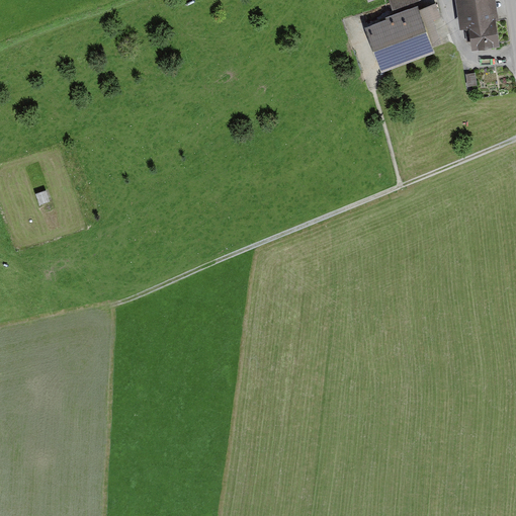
[(374,0),(387,0),(391,9),(416,0),(364,0),(366,3),(374,0)]
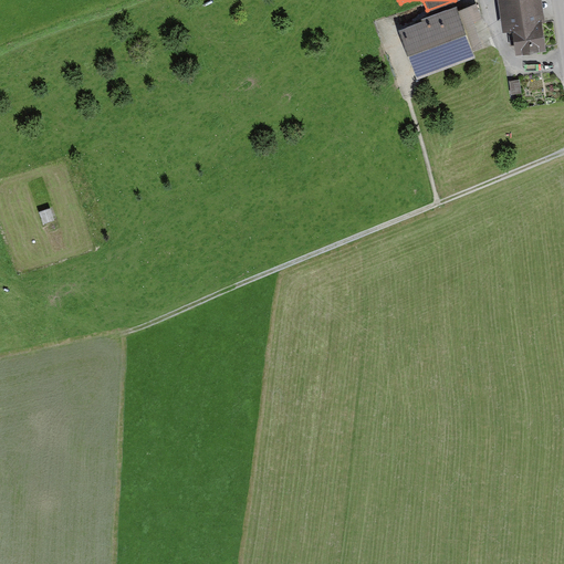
[(512,56),(547,52),(541,0),(494,0),(499,31),(509,30),(512,56)]
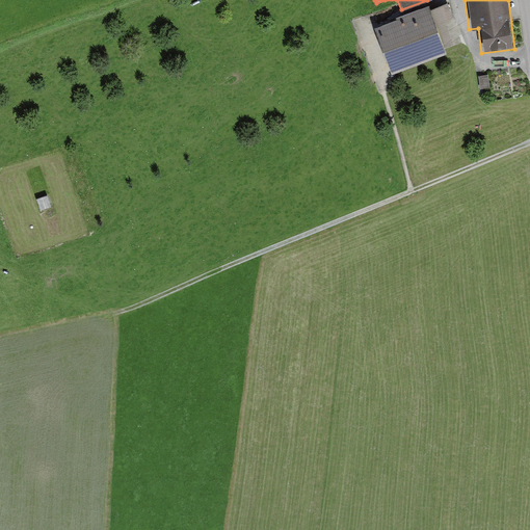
[(443,22),(452,18),(447,4),(430,10),(428,5),(393,18),(394,20),(372,28),(390,76),(445,55),(443,49),(451,46),(443,22)]
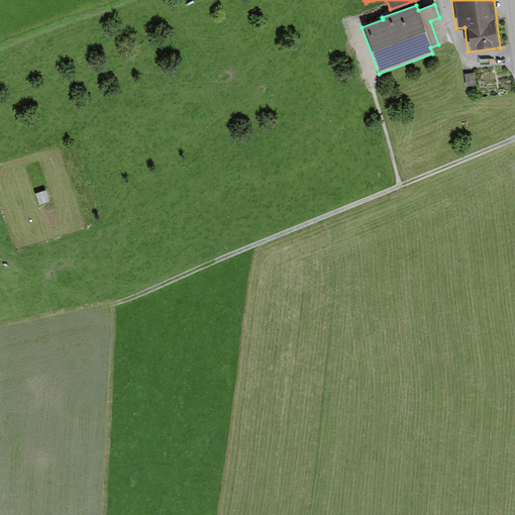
[(462,75),(464,88),(474,87),(473,74),(462,75)]
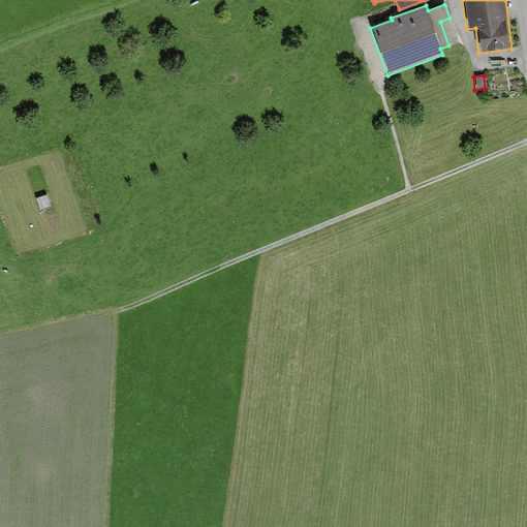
[(39,209),(50,207),(48,196),(37,197),(39,209)]
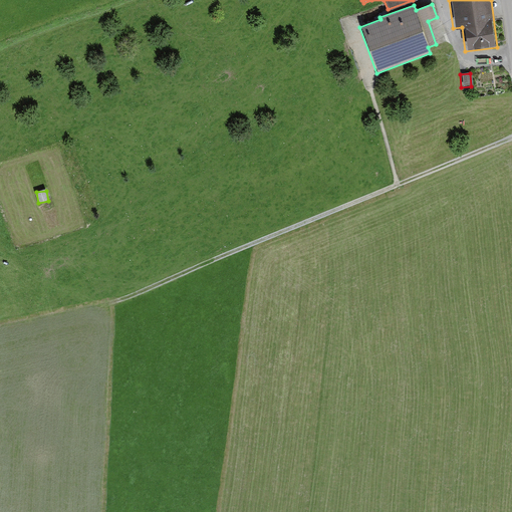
All buildings are outlined.
